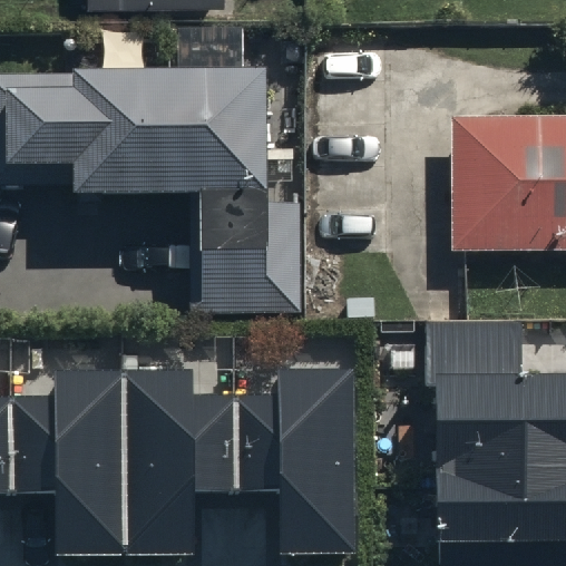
[(260,69),(68,68),(68,76),(0,75),(0,182),(71,183),(71,191),(199,192),(199,277),(189,277),(188,310),(298,310),(299,205),(259,205),(260,69)]
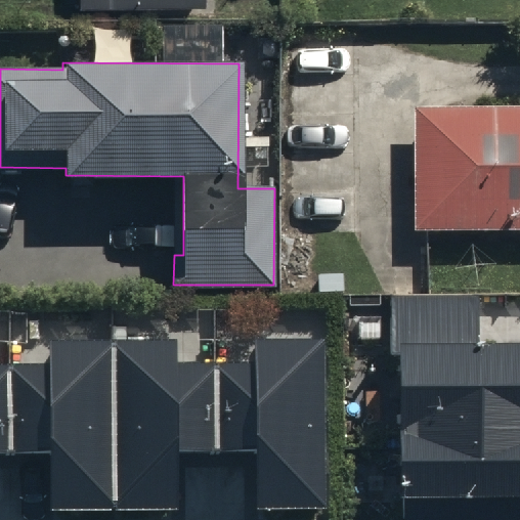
[(519,104),(416,106),(418,228),(519,227),(519,104)]
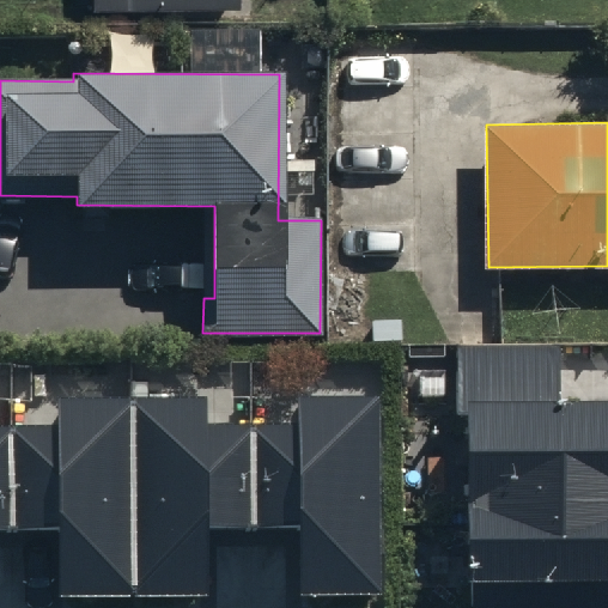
[(559,344),(468,346),(473,607),(607,607),(607,399),(560,401),(559,344)]
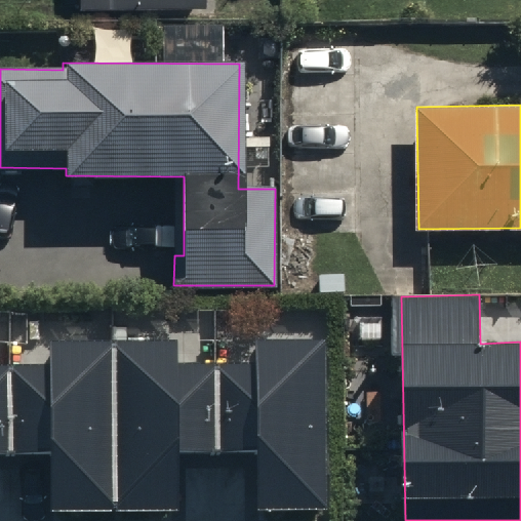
[(0,446),(55,446),(55,509),(183,508),(182,447),(259,447),(259,508),(334,507),(333,332),(257,332),(257,356),(182,356),(182,336),(54,337),(54,359),(0,359),(0,446)]
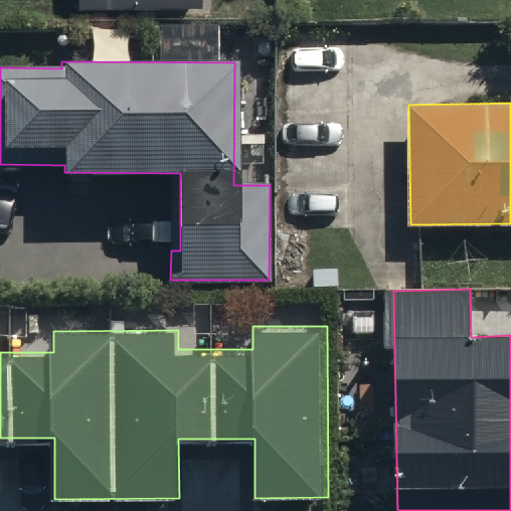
All buildings are outlined.
